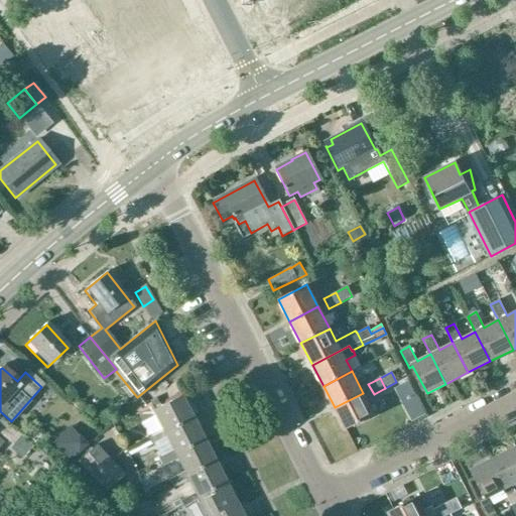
[(408,382),(395,388),(404,405),(417,398),(408,382)]
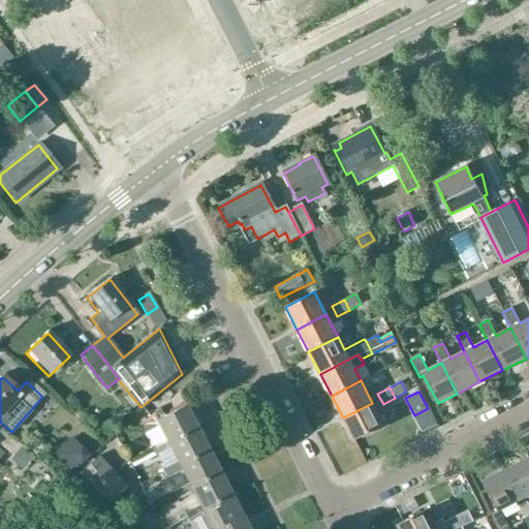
[(383,404),(380,399),(372,403),(343,417),(354,440),(383,426),(376,411),(384,407),(383,404)]
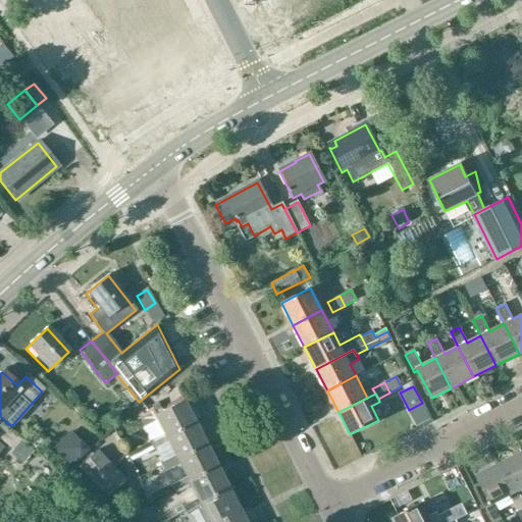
[(154,410),(136,419),(141,428),(142,427),(148,439),(191,419),(181,401),(181,400),(156,414),(154,410)]
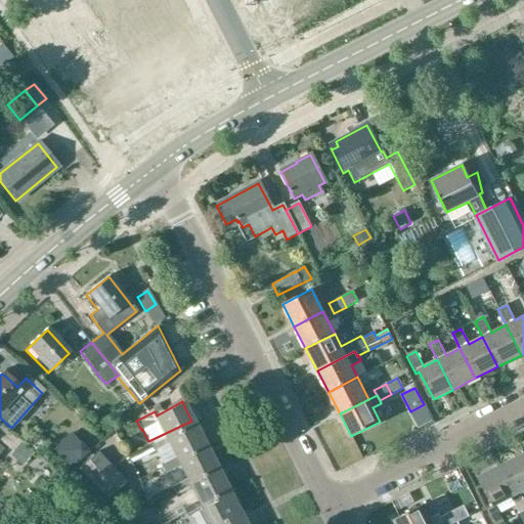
[(191,421),(148,441),(147,442),(151,451),(168,443),(174,456),(203,443),(191,421)]
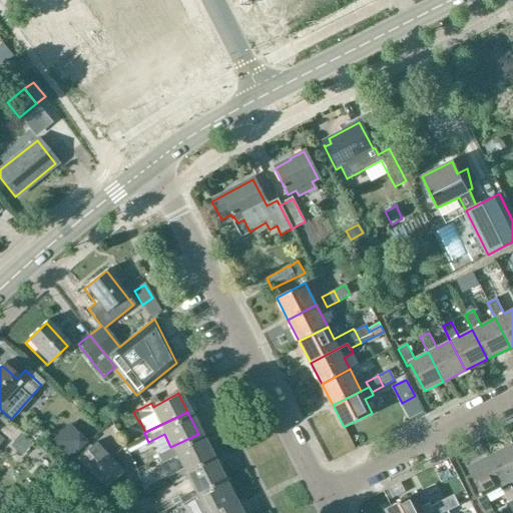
[(0,431),(12,442),(20,432),(0,416),(0,431)]
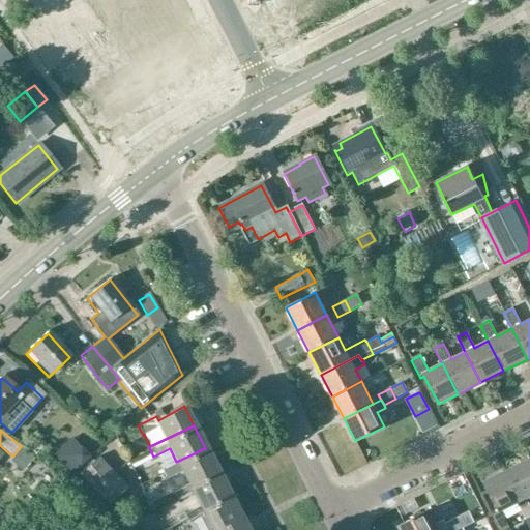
[(71,457),(80,466),(89,457),(81,448),(71,457)]
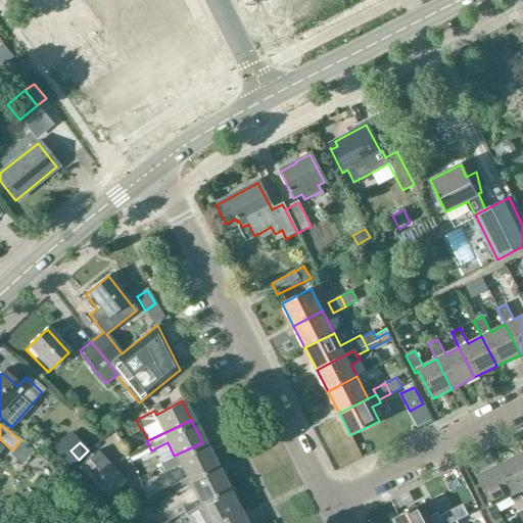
[(179,465),(185,477),(212,464),(202,442),(174,456),(158,464),(162,473),(179,465)]
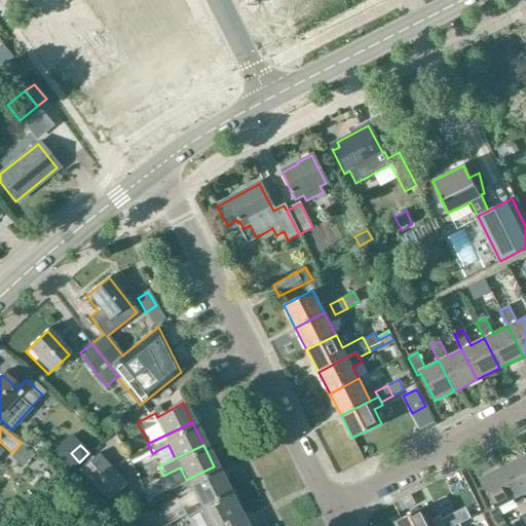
[(78,473),(106,502),(125,485),(97,455),(78,473)]
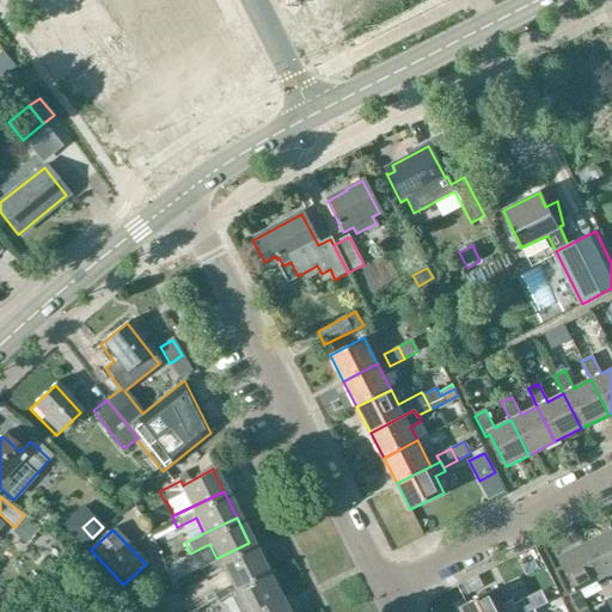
[(604,579),(607,577),(611,574),(611,530),(606,533),(586,544),(604,579)]
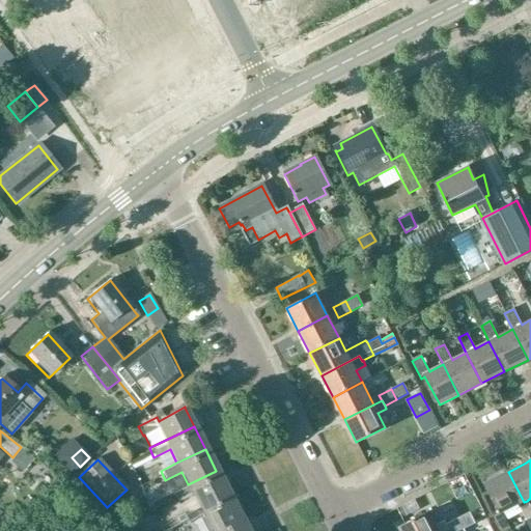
[(192,494),(199,508),(227,494),(216,471),(188,484),(171,493),(175,502),(192,494)]
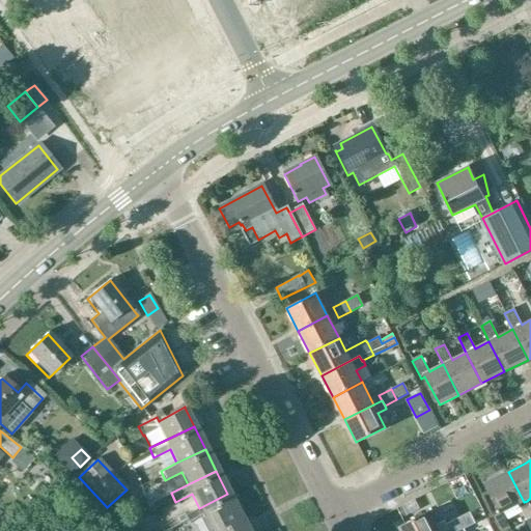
[(508,472),(484,483),(499,513),(493,515),(500,530),(504,530),(510,528),(503,512),(518,505),(526,521),(530,516),(530,507),(527,501),(524,502),(508,472)]
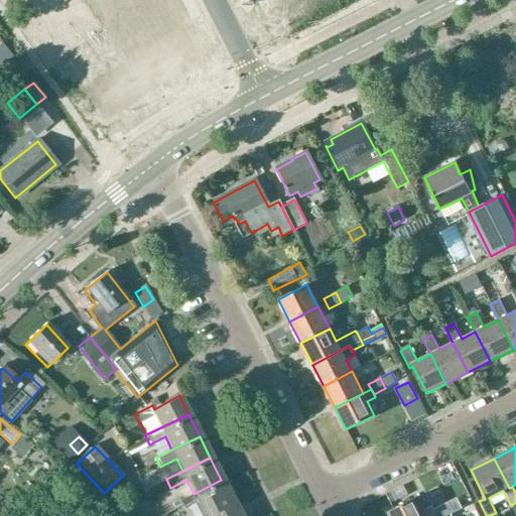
[(221,480),(194,494),(177,501),(181,510),(188,506),(192,515),(202,515),(232,501),(221,480)]
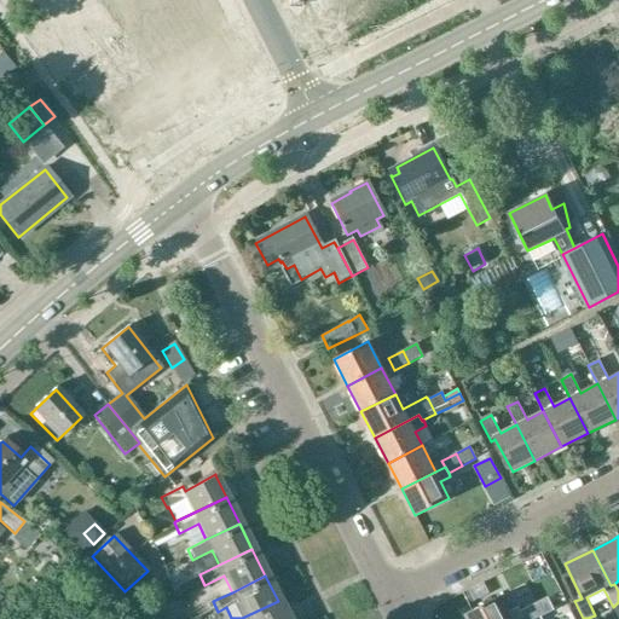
[(467,618),(519,618),(522,618),(537,618),(539,618),(533,605),(520,612),(518,607),(507,613),(498,596),(464,613),(467,618)]
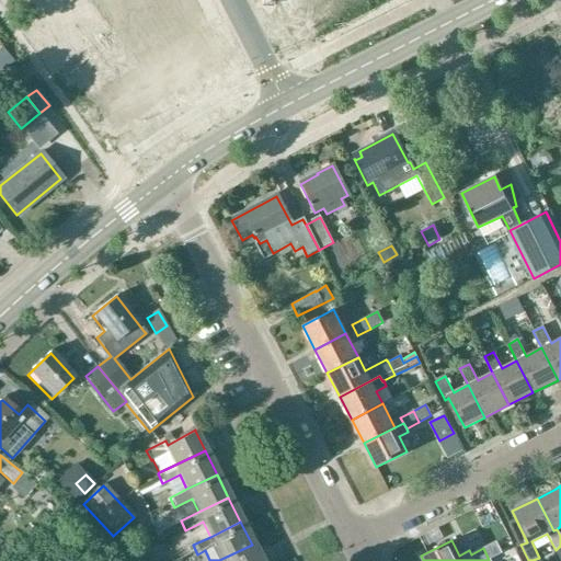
[(495,541),(483,548),(489,560),(502,553),(495,541)]
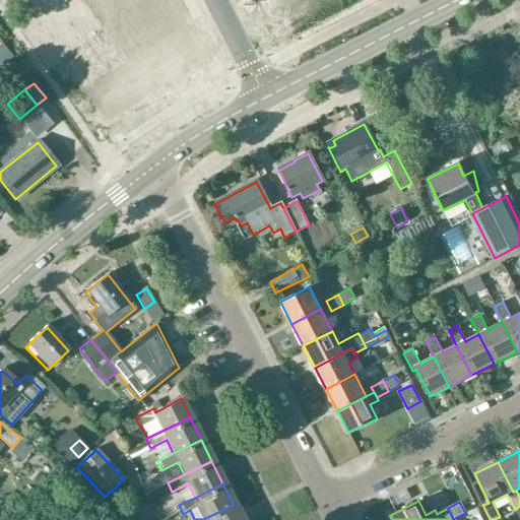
[(240,519),(234,505),(203,519),(240,519)]
